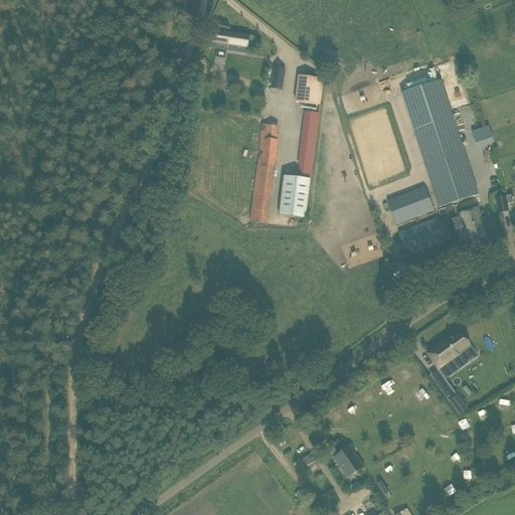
[(226,50),(246,53),(247,47),(252,48),(254,45),(255,39),(253,37),(230,33),(213,30),(210,47),(218,48),(218,44),(226,45),(226,50)]
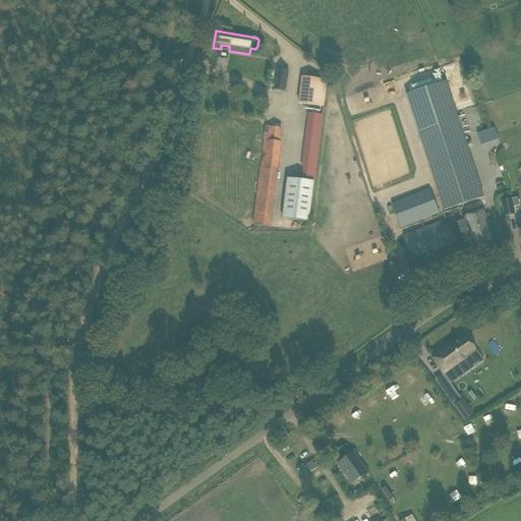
[(289,71),(278,69),(274,90),(285,92),(289,71)]
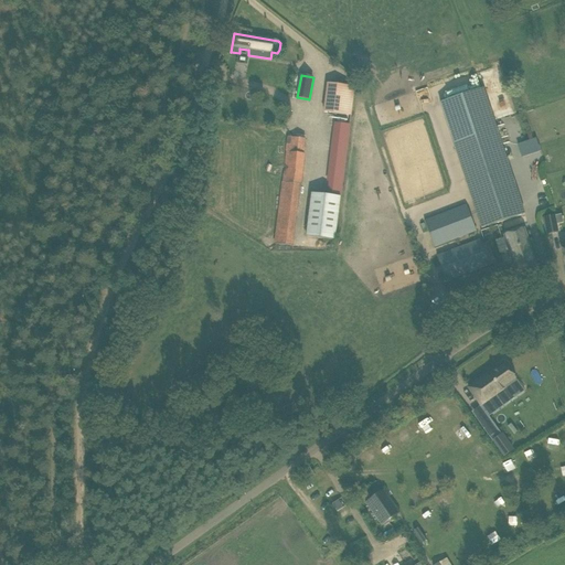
[(354,87),(327,84),(323,113),(351,116),(354,87)]
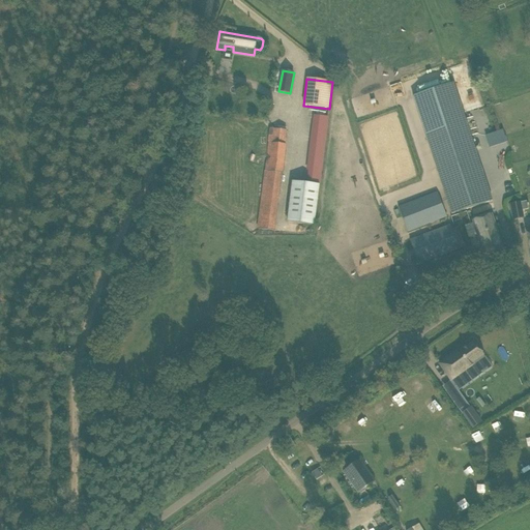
[(493,201),(453,83),(413,96),(451,214),(493,201)]
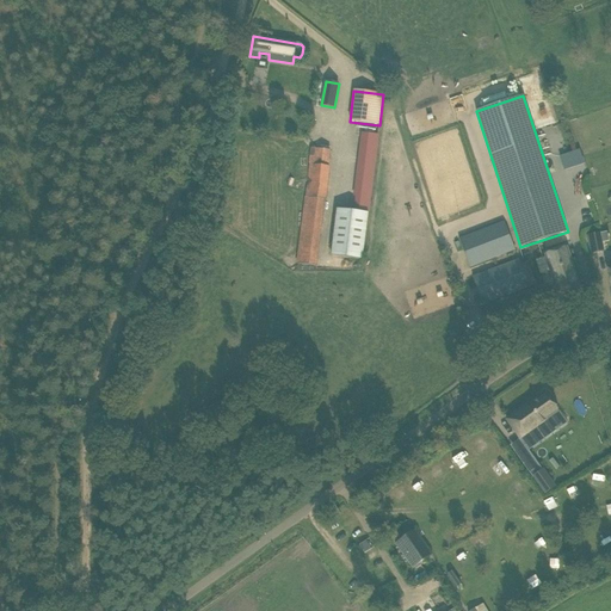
[(363,260),(378,135),(362,133),(353,196),(356,196),(353,211),(337,209),(331,255),(363,260)]
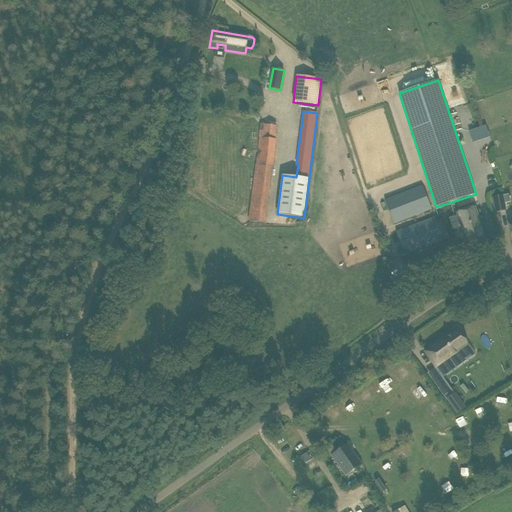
[(265,223),(273,168),(277,140),(276,140),(277,126),(261,124),(256,166),(248,221),(265,223)]
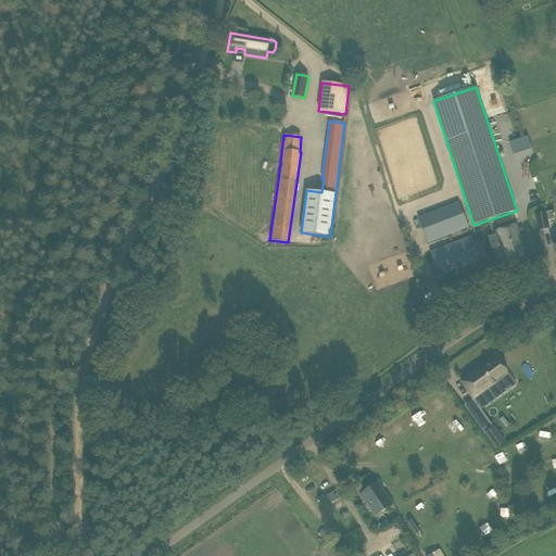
[(468,228),(458,201),(418,217),(428,243),(468,228)]
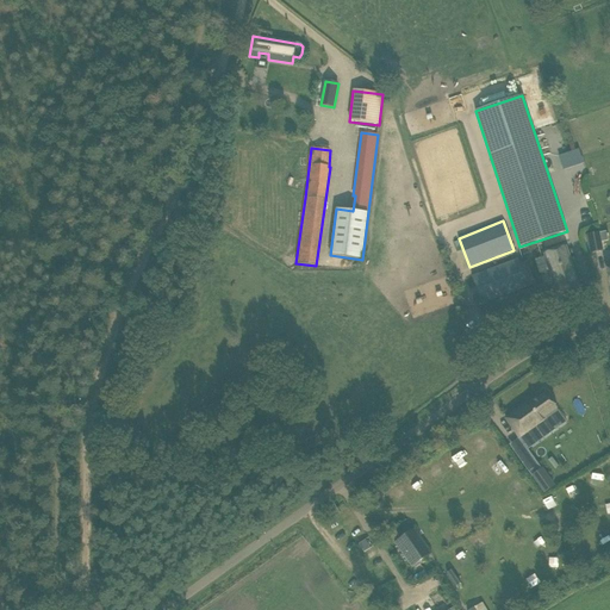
[(604,251),(599,232),(586,235),(591,254),(604,251)]
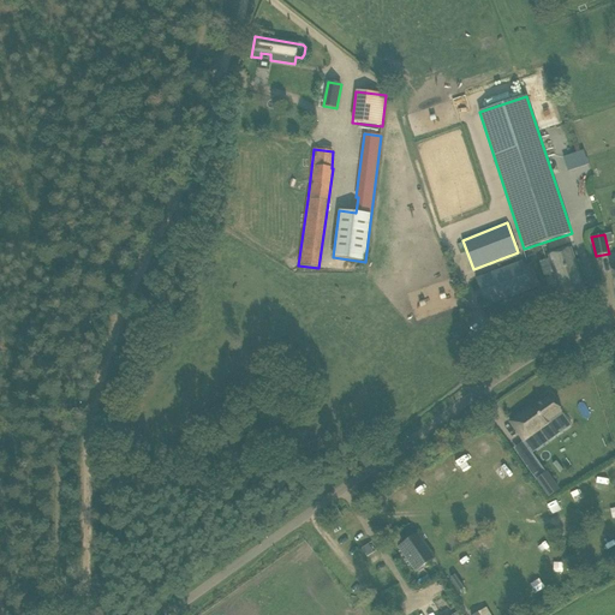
[(586,294),(571,249),(548,256),(563,302),(586,294)]
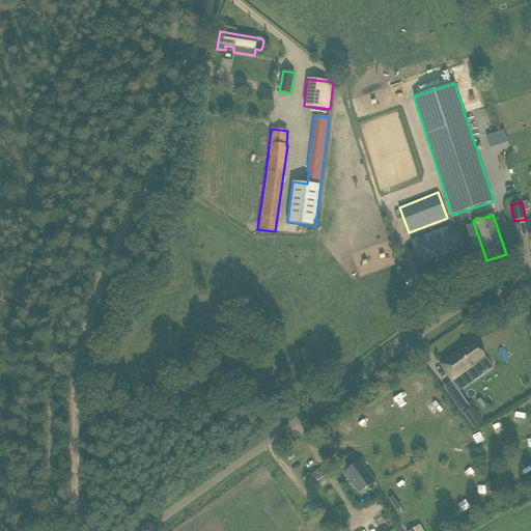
[(460,249),(450,224),(411,240),(420,264),(460,249)]
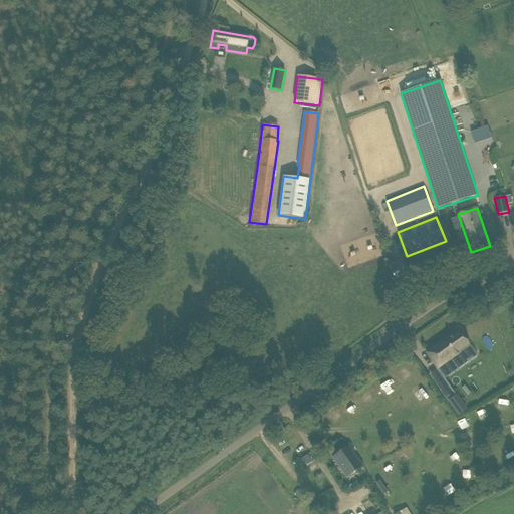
[(459,330),(426,353),(438,369),(438,368),(442,373),(455,364),(451,359),(470,346),(459,330)]
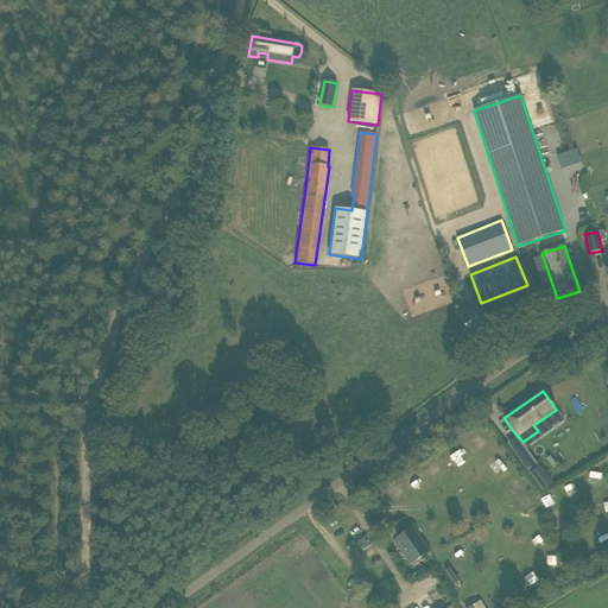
[(473,448),(485,448),(485,437),(473,436),(473,448)]
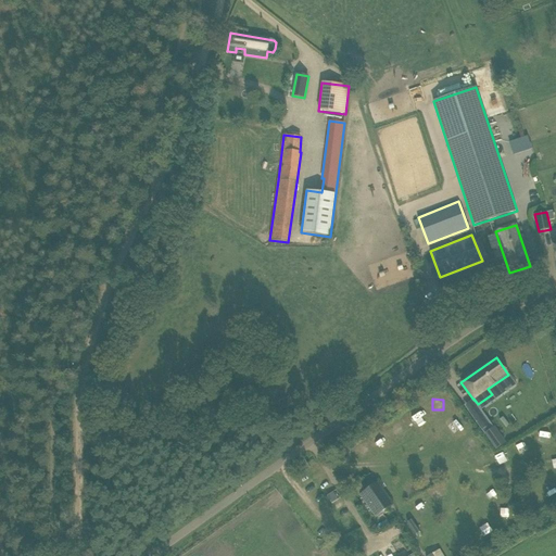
[(415,426),(425,421),(421,413),(412,416),(415,426)]
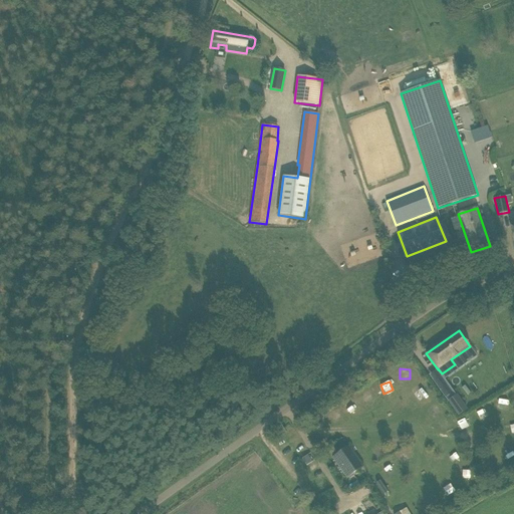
[(456,396),(449,401),(459,416),(467,411),(467,410),(456,396)]
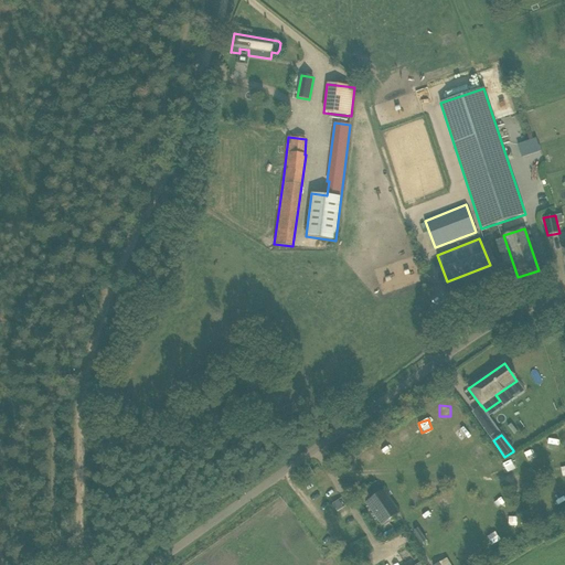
[(390,458),(401,452),(395,444),(384,449),(390,458)]
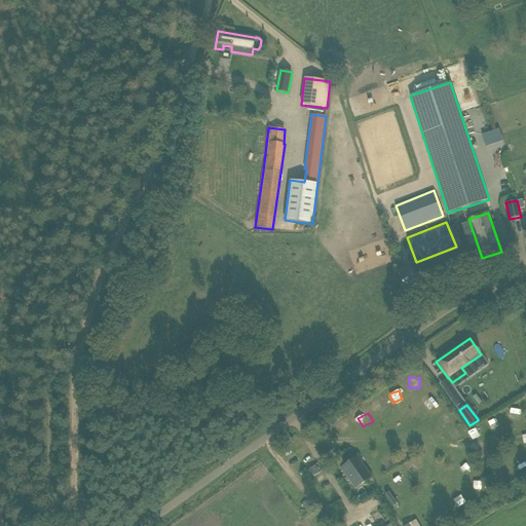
[(490,428),(500,424),(496,416),(487,421),(490,428)]
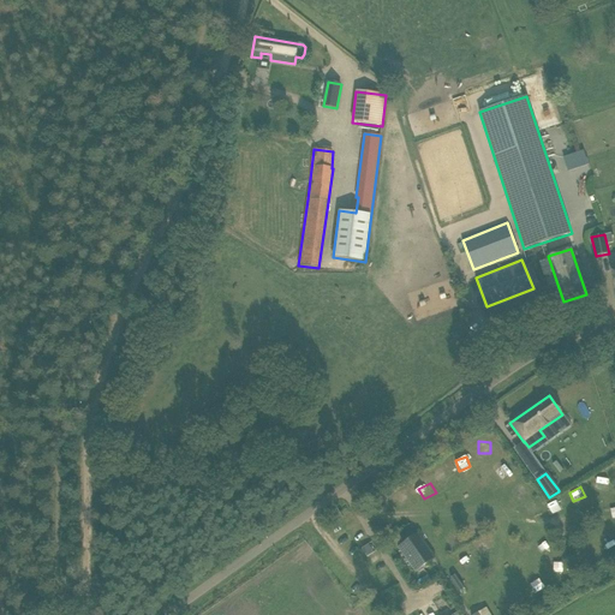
[(408,494),(400,501),(407,511),(416,503),(408,494)]
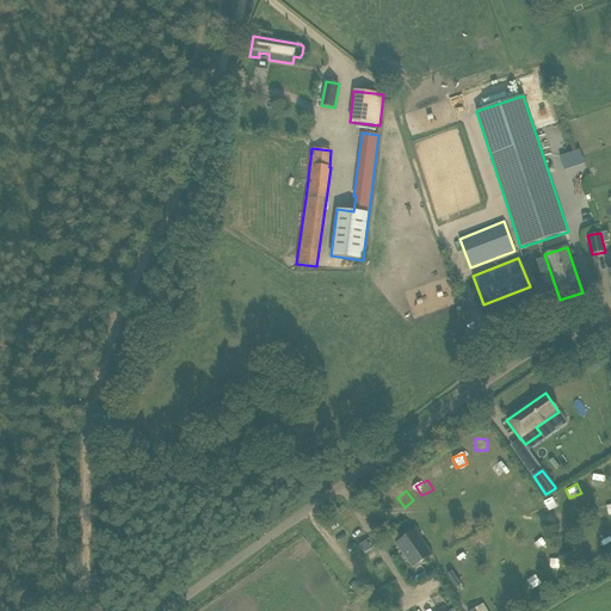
[(396,544),(413,568),(429,557),(412,534),(396,544)]
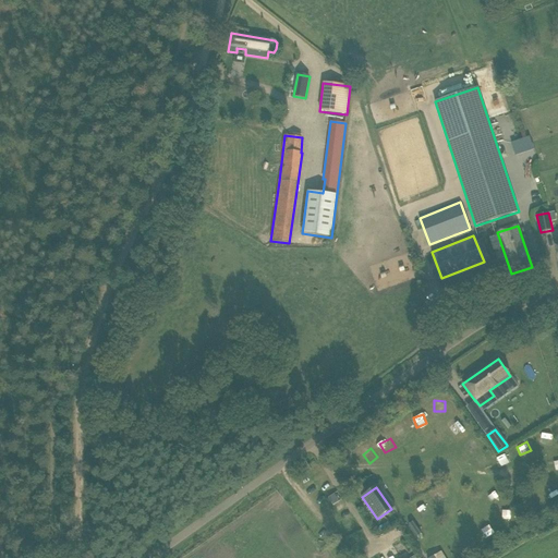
[(548,500),(557,496),(553,488),(544,493),(548,500)]
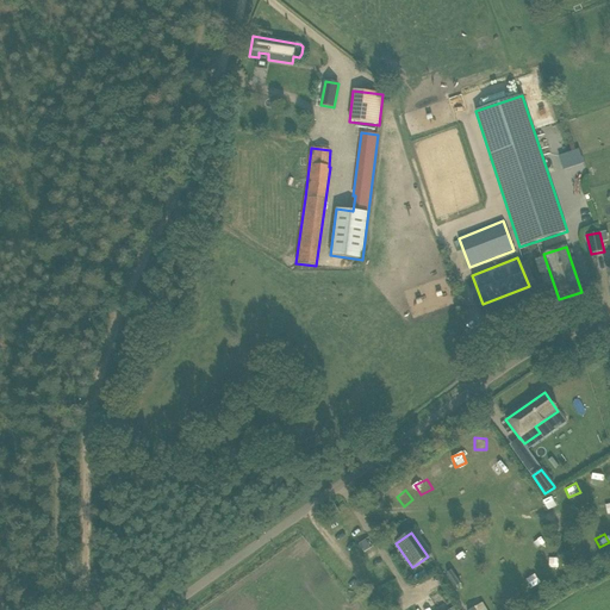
[(358,543),(363,553),(371,548),(365,539),(358,543)]
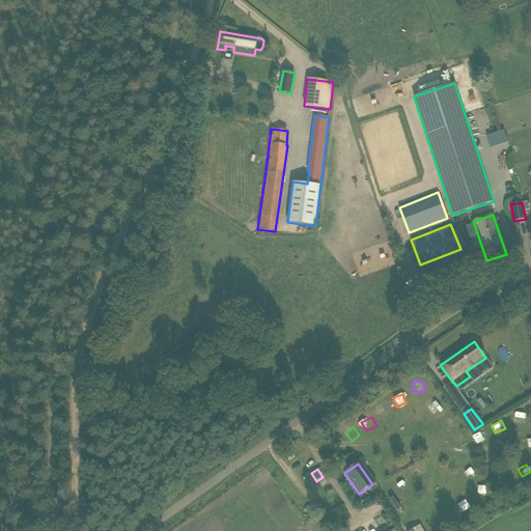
[(497,477),(497,486),(506,486),(506,477),(497,477)]
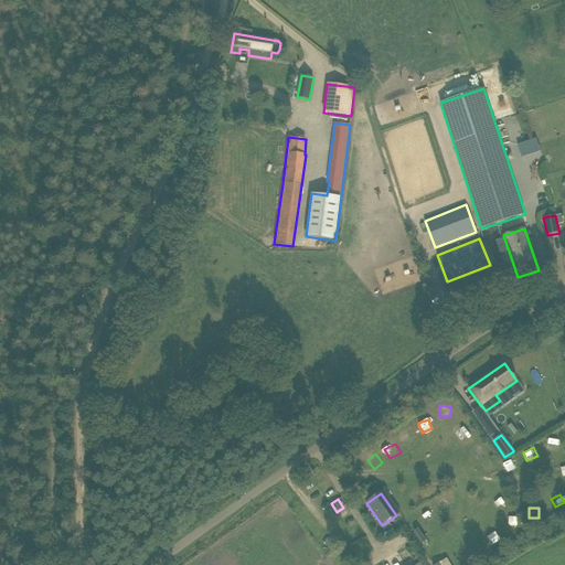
[(433,544),(441,540),(437,531),(427,535),(433,544)]
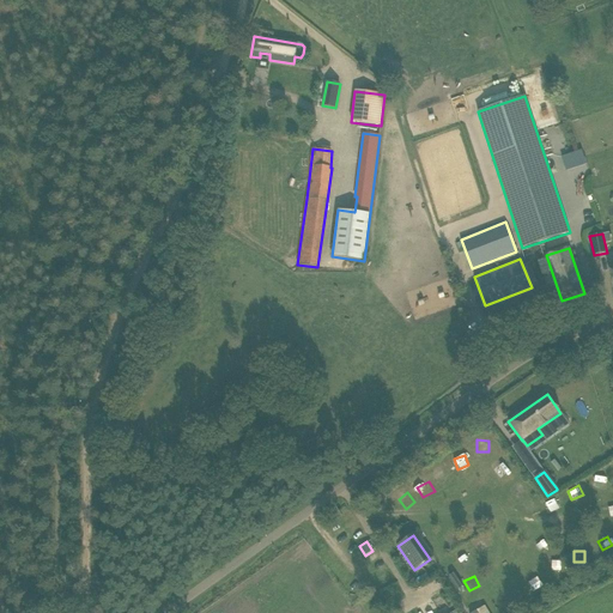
[(501,601),(515,601),(515,588),(501,588),(501,601)]
